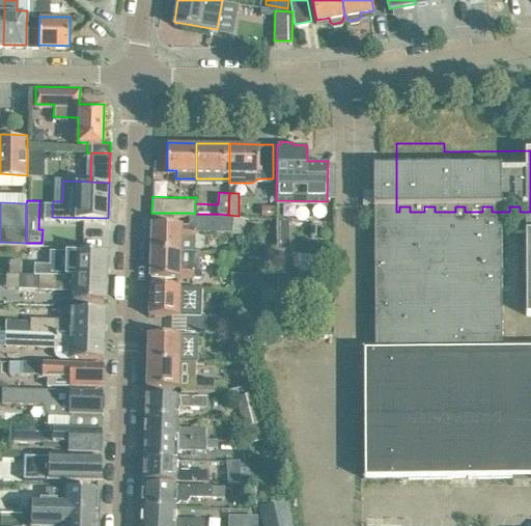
[(276,203),(260,203),(260,214),(276,214),(276,203)]
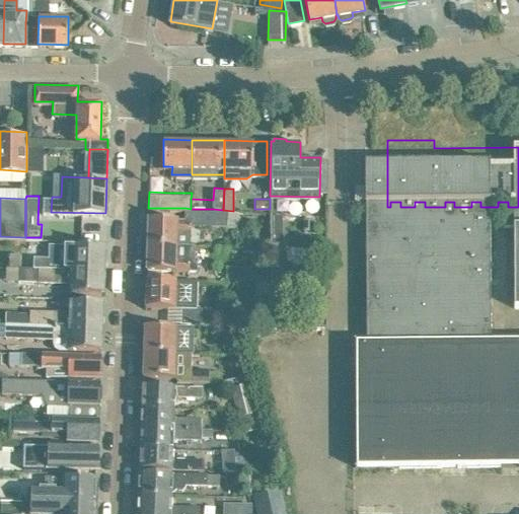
[(237,211),(233,211),(223,210),(213,209),(191,209),(186,208),(186,217),(192,217),(192,223),(213,224),(236,225),(237,211)]
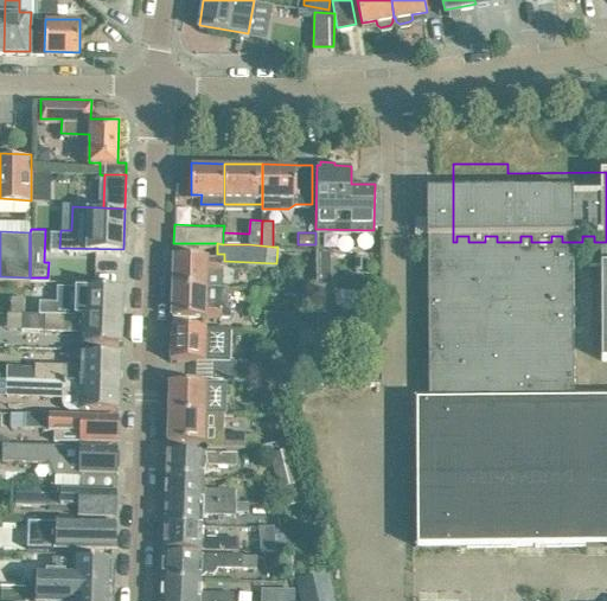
[(331,320),(331,249),(317,248),(317,311),(317,320),(331,320)]
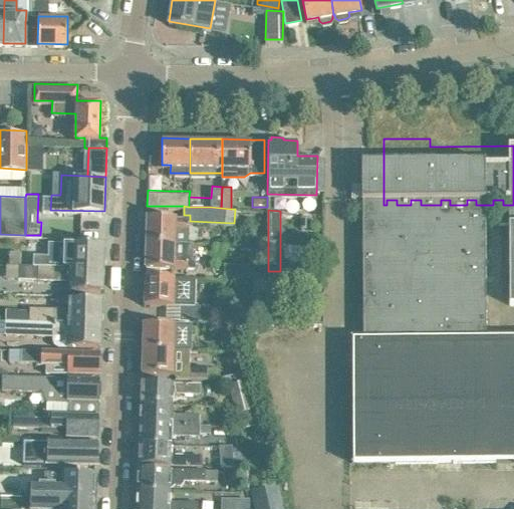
[(189,241),(190,221),(190,215),(184,215),(147,214),(146,240),(176,240),(189,241)]
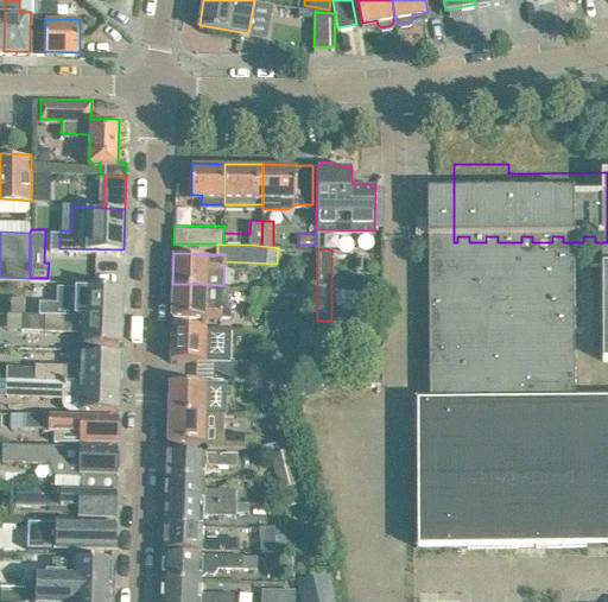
[(122,314),(122,285),(59,284),(59,299),(39,299),(39,311),(122,314)]
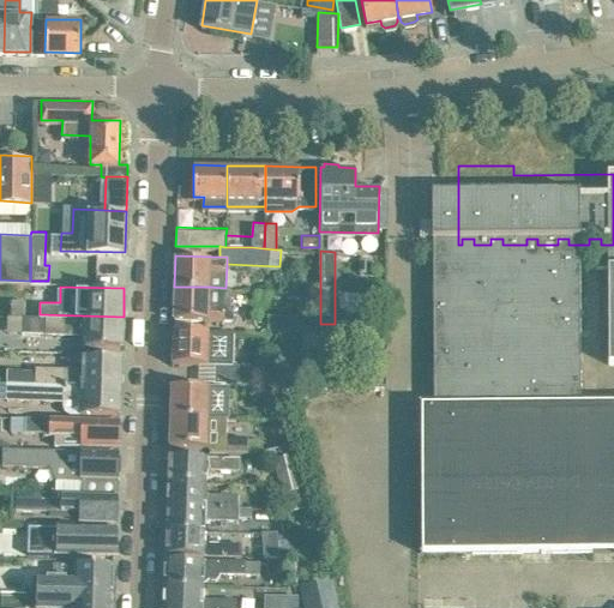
[(232,288),(226,288),(210,287),(174,287),(173,317),(209,318),(224,318),(224,305),(230,305),(232,288)]
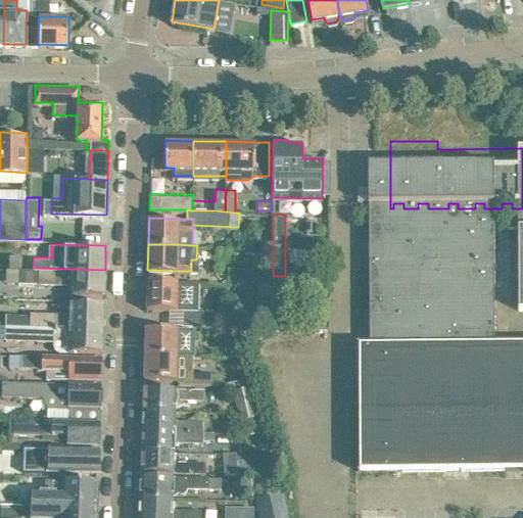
[(9,253),(8,268),(18,268),(20,268),(20,253),(9,253)]
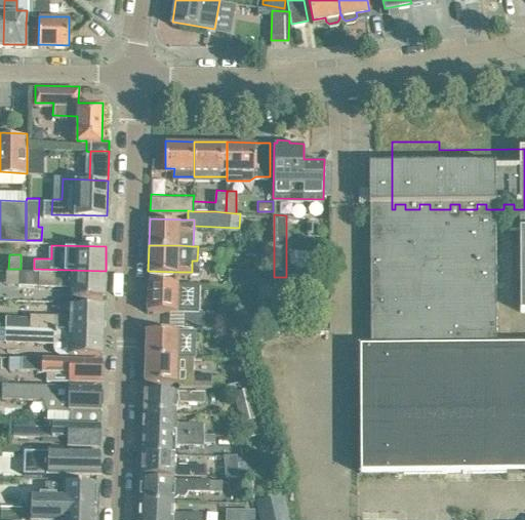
[(274,277),(274,269),(229,267),(228,281),(274,283),(274,277)]
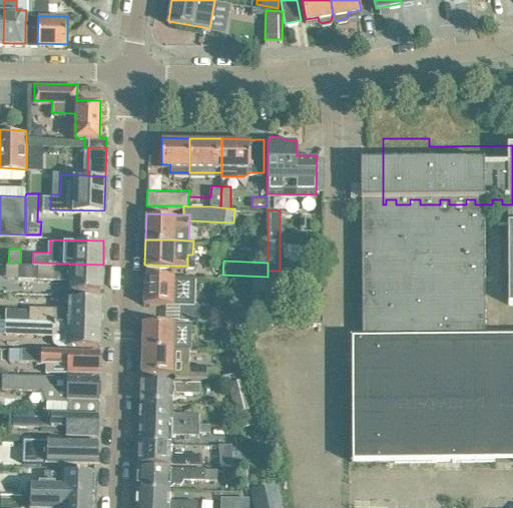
[(102,289),(103,265),(33,263),(20,263),(18,263),(8,263),(8,276),(69,278),(68,288),(102,289)]
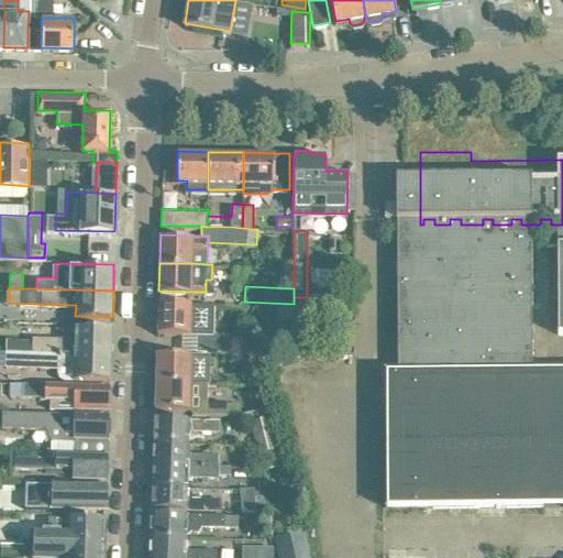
[(214,303),(190,302),(158,301),(157,331),(196,332),(213,332),(214,303)]
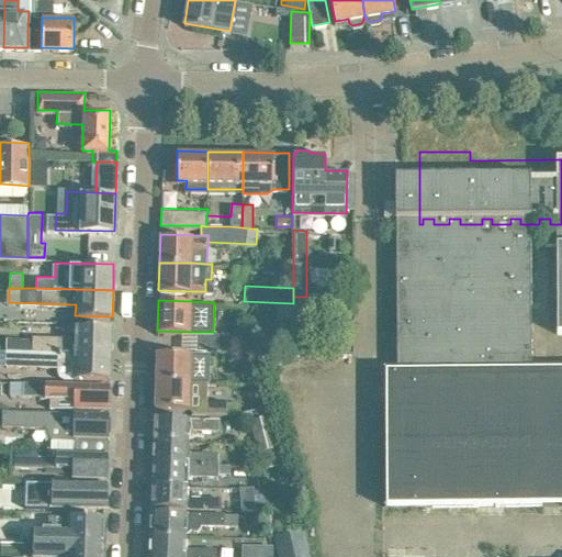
[(561,316),(542,318),(542,346),(561,345),(561,316)]
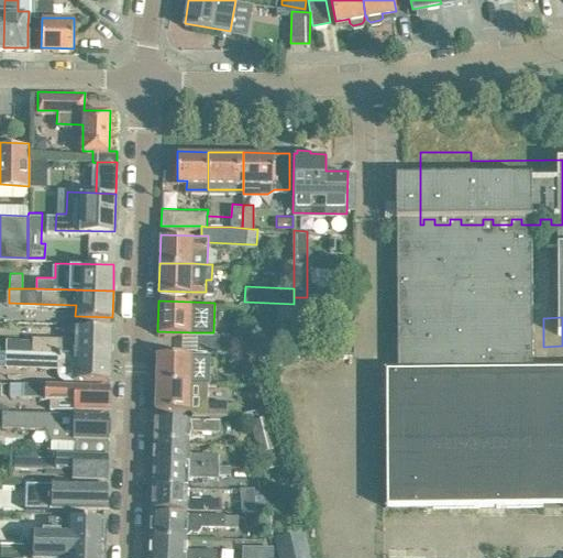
[(111,352),(112,326),(75,325),(75,337),(32,336),(32,339),(7,338),(6,350),(41,351),(41,350),(111,352)]
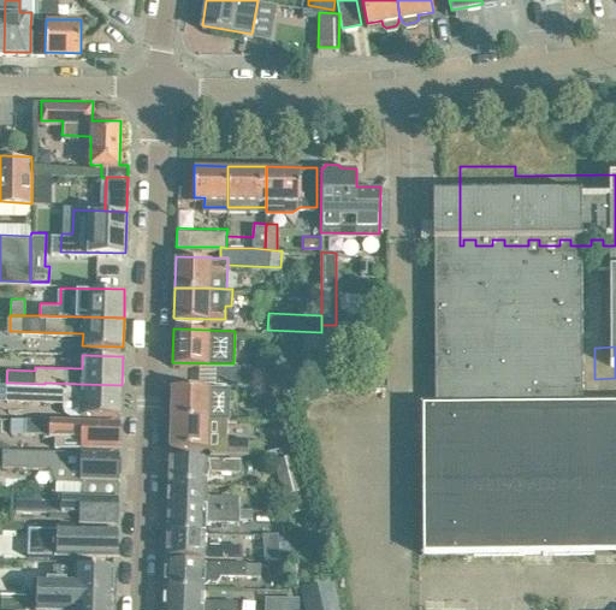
[(249,365),(234,363),(214,363),(214,382),(249,383),(249,365)]
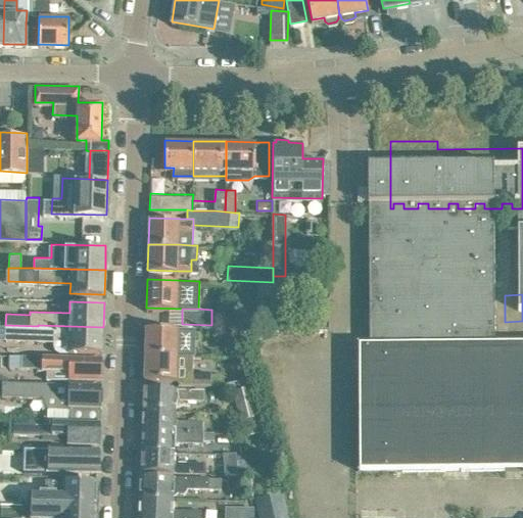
[(102,351),(103,327),(38,325),(38,326),(5,325),(5,338),(54,339),(53,343),(55,348),(58,350),(68,350),(102,351)]
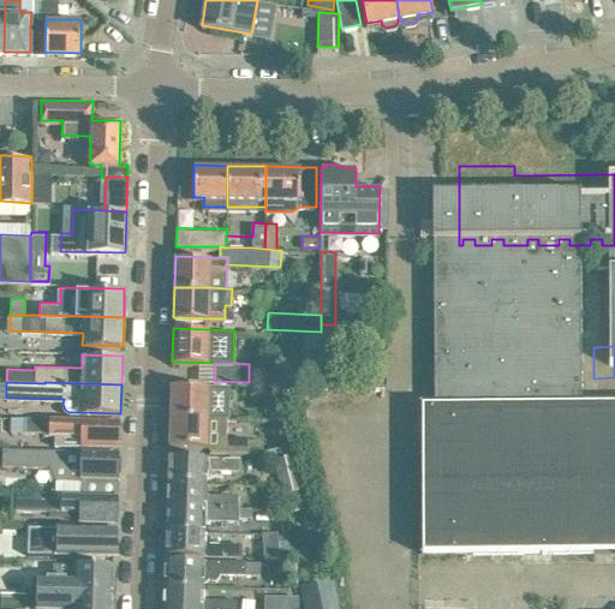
[(230,386),(208,386),(171,384),(171,415),(222,416),(227,416),(230,416),(230,386)]
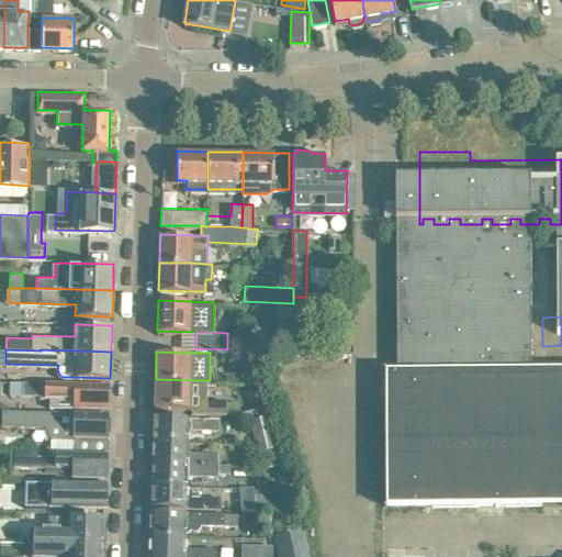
[(540,368),(526,368),(526,377),(540,377),(540,368)]
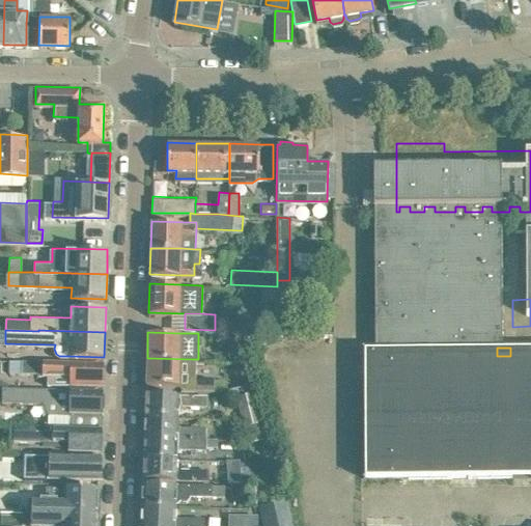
[(230,360),(247,361),(247,351),(231,350),(230,360)]
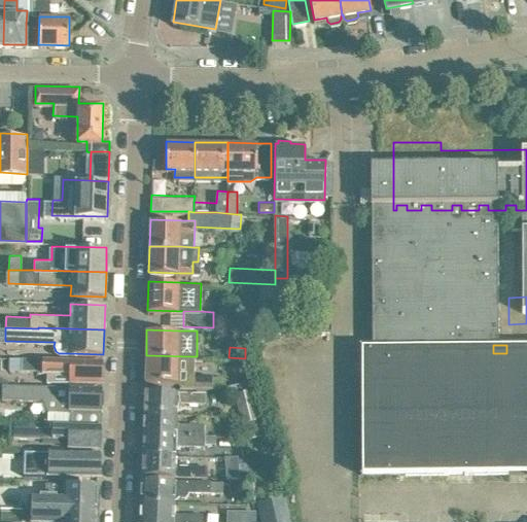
[(194,386),(194,374),(195,356),(190,356),(146,355),(145,381),(177,382),(180,386),(194,386)]
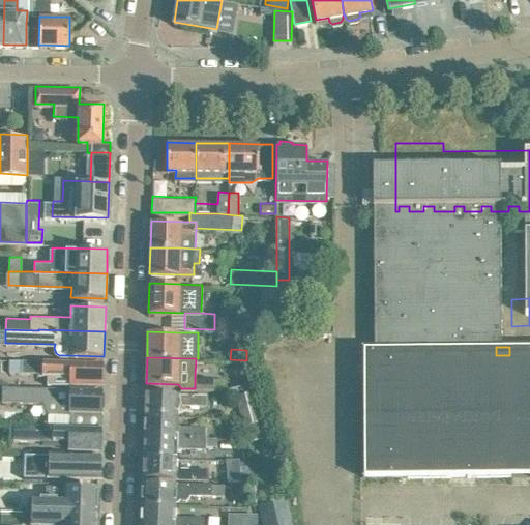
[(102,384),(104,360),(9,358),(9,371),(38,372),(37,374),(48,374),(47,382),(69,382),(69,383),(102,384)]
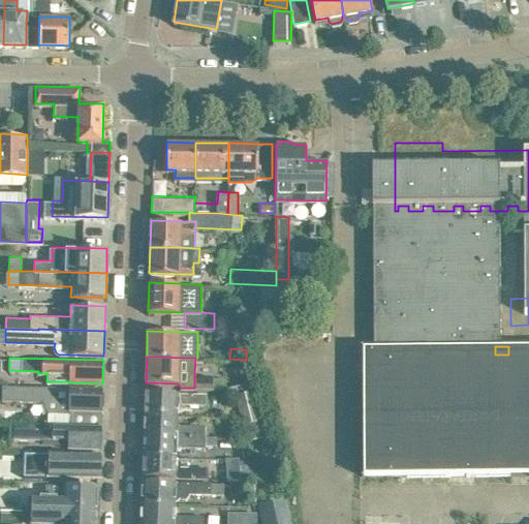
[(265,359),(256,361),(259,373),(268,371),(265,359)]
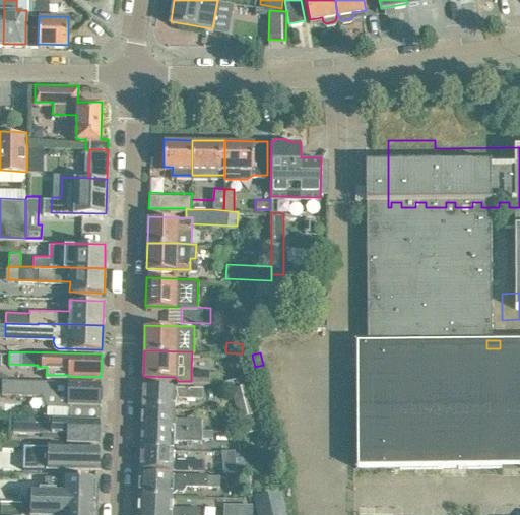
[(263,365),(255,367),(258,379),(266,377),(263,365)]
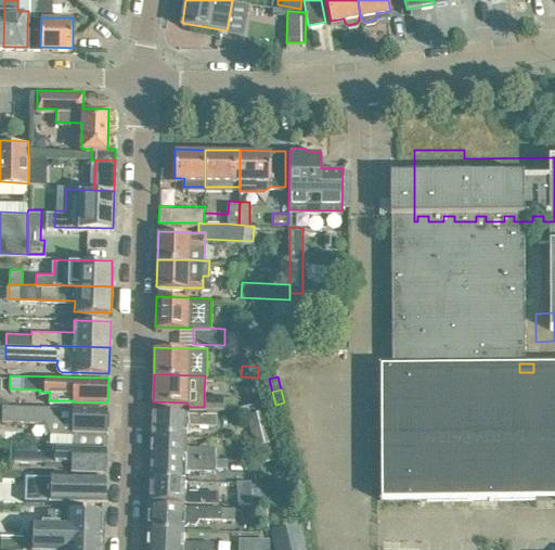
[(223,394),(204,394),(204,407),(223,407),(223,394)]
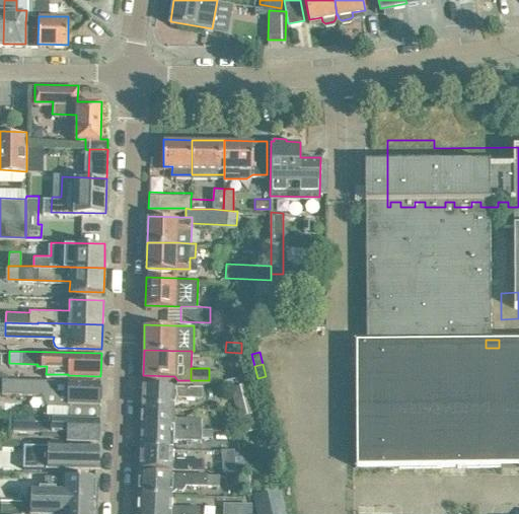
[(99,417),(100,380),(0,376),(0,389),(2,389),(2,391),(42,392),(47,404),(69,405),(68,416),(99,417)]
